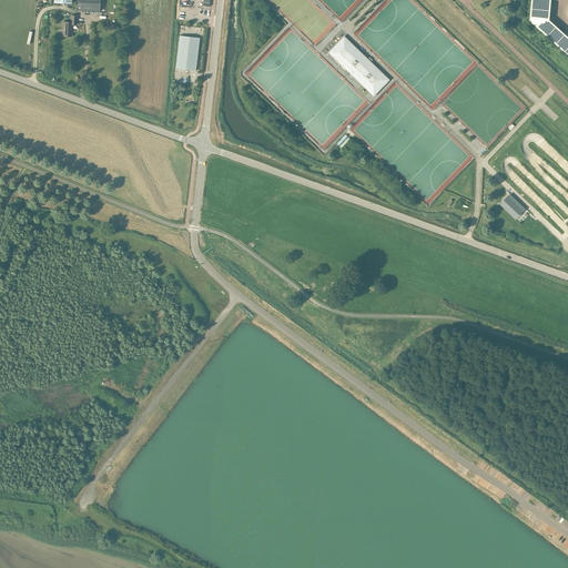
[(100,0),(77,0),(77,10),(100,11),(100,0)]
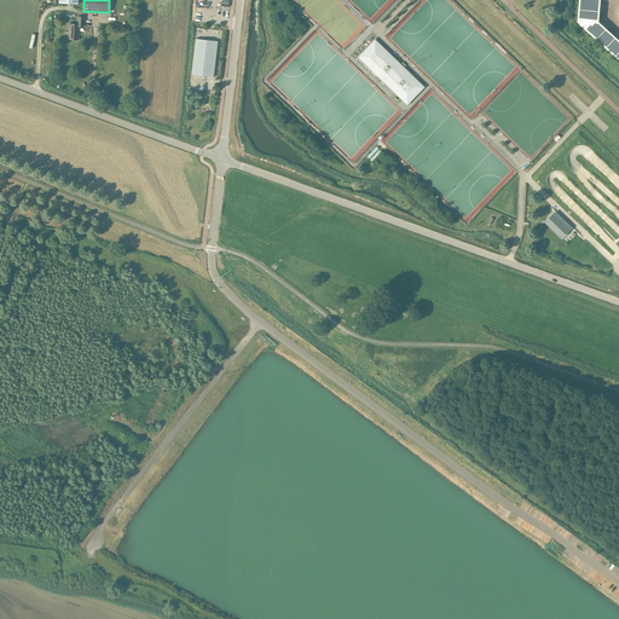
[(218,0),(218,6),(221,6),(220,13),(227,15),(229,7),(229,0),(218,0)]
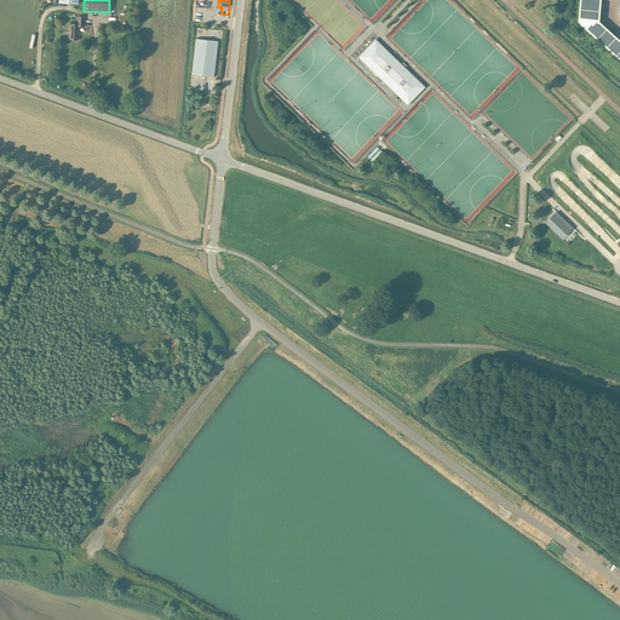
[(600,0),(580,0),(579,22),(619,59),(619,39),(598,19),(600,0)]
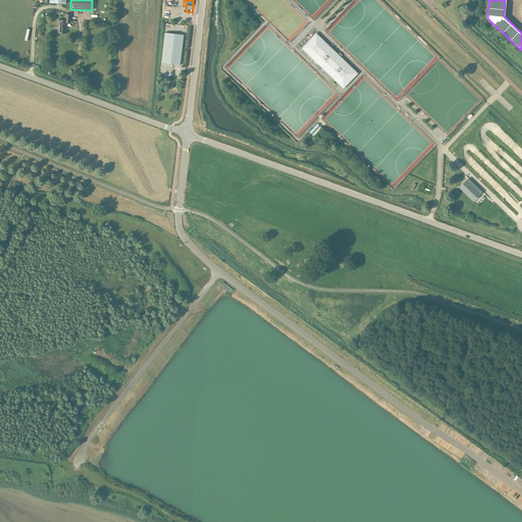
[(70,22),(70,14),(65,14),(64,20),(57,20),(57,33),(66,34),(66,22),(70,22)]
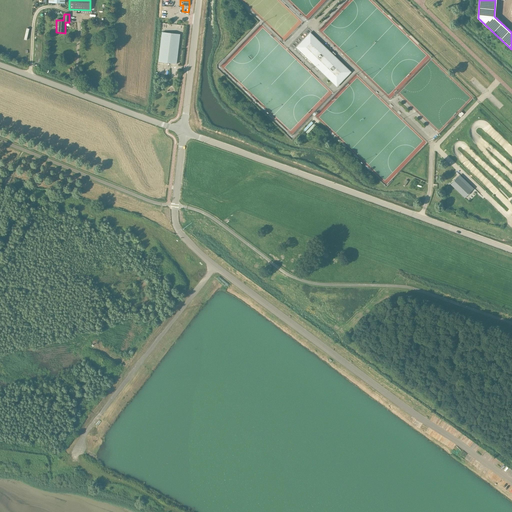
[(176,64),(180,34),(162,32),(158,62),(176,64)]
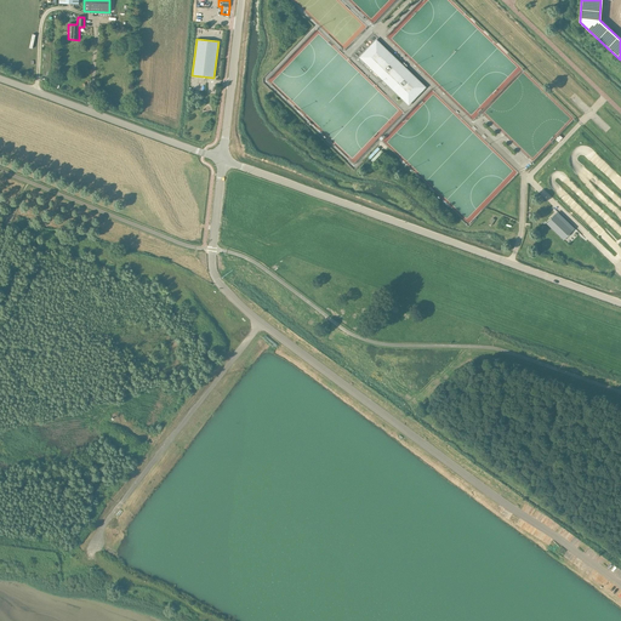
[(376,43),(362,57),(409,102),(423,87),(376,43)]
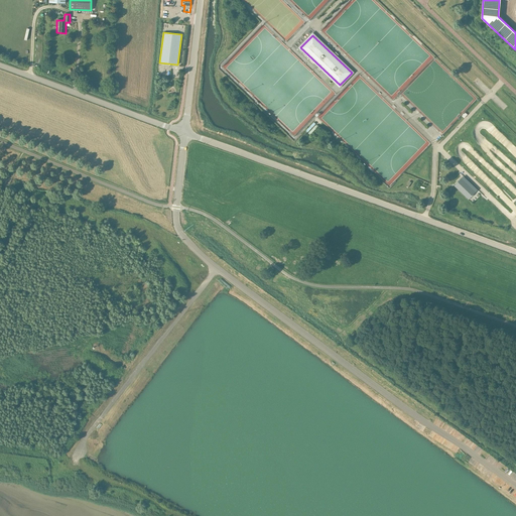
[(461,178),(454,185),(469,200),(475,192),(461,178)]
